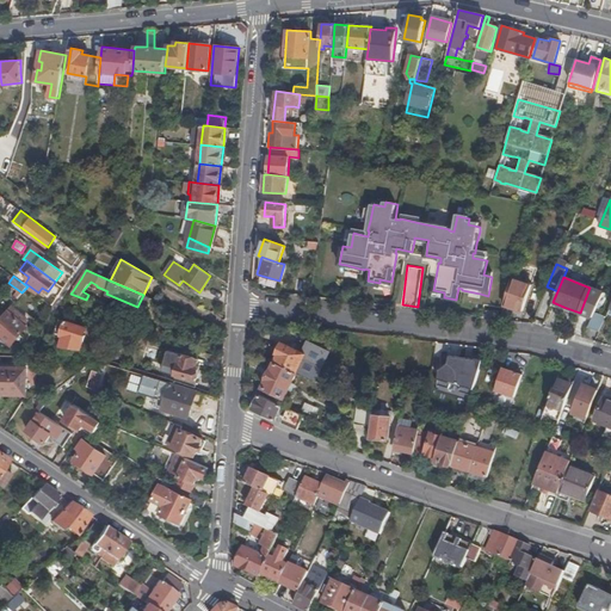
[(505,304),(523,310),(531,284),(512,278),(505,304)]
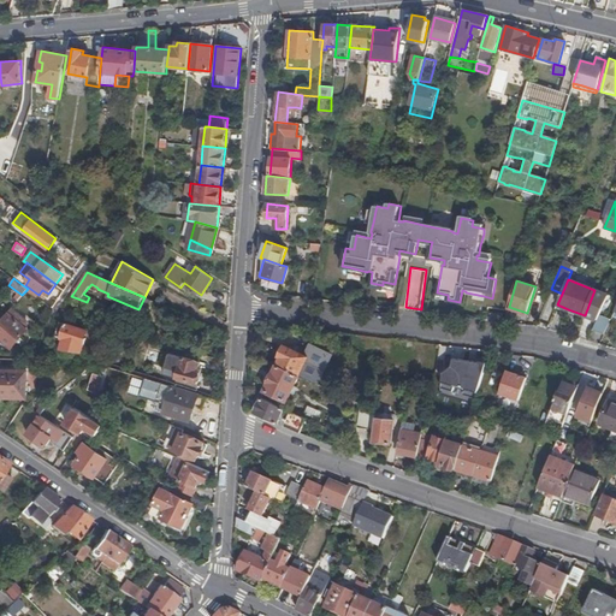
[(484,302),(484,296),(466,292),(465,298),(484,302)]
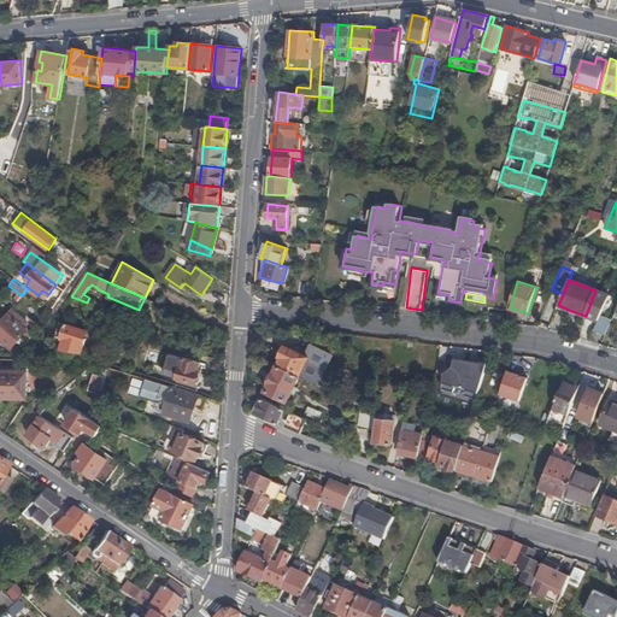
[(12,309),(0,321),(0,338),(12,348),(28,330),(25,328),(28,325),(28,322),(12,309)]
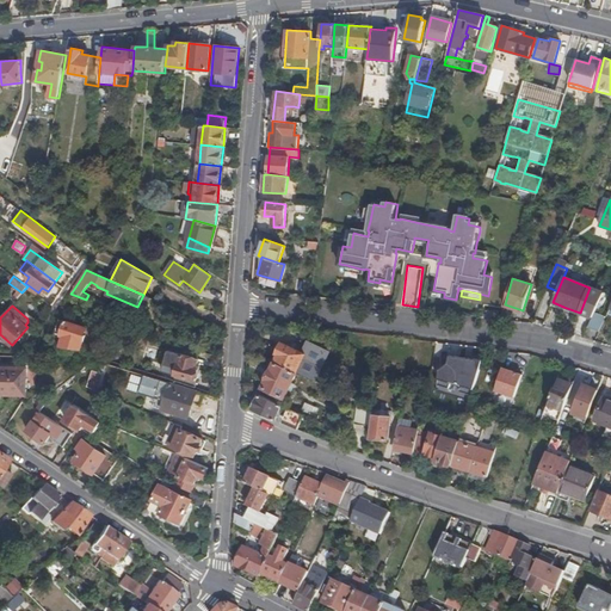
[(124,313),(111,309),(107,323),(119,327),(124,313)]
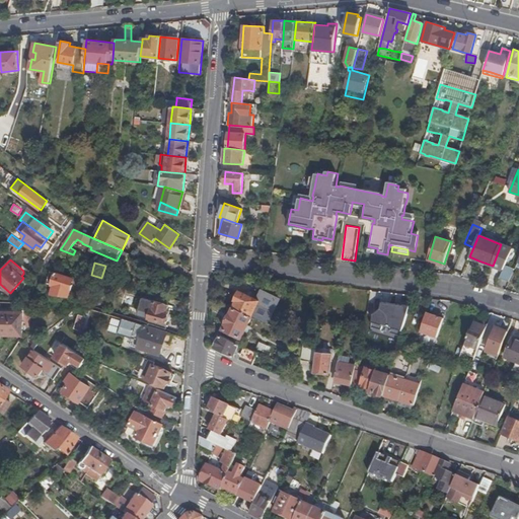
[(499,278),(509,282),(514,270),(505,266),(499,278)]
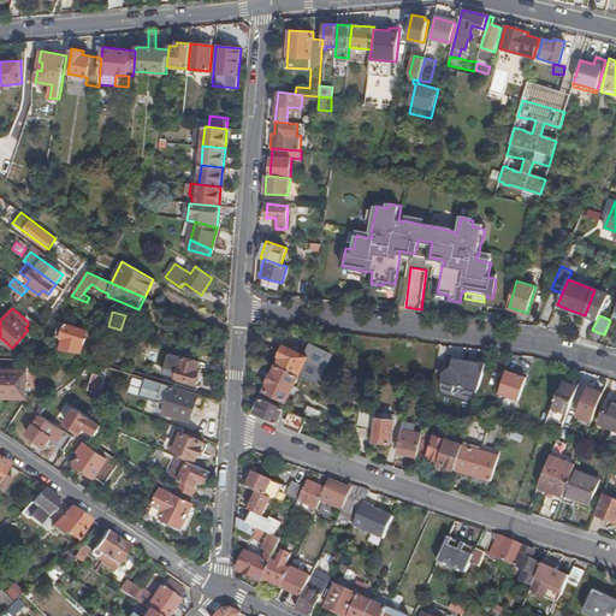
[(65,338),(63,347),(63,349),(82,351),(86,338),(84,338),(87,331),(60,323),(57,336),(60,337),(65,338)]
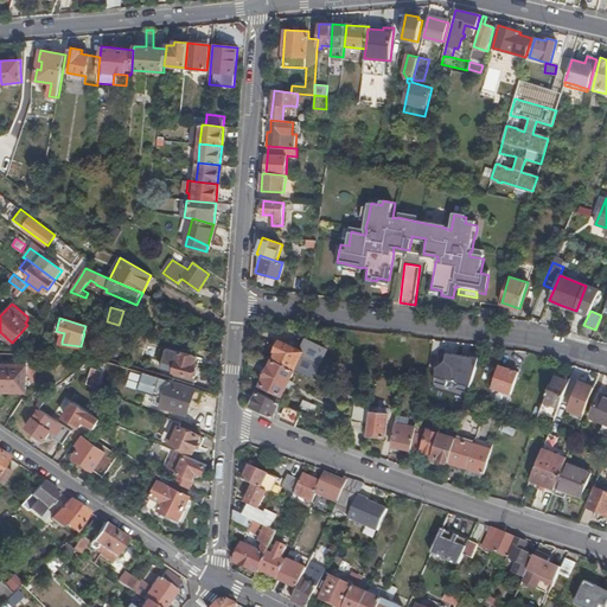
[(107,340),(112,324),(106,323),(101,338),(107,340)]
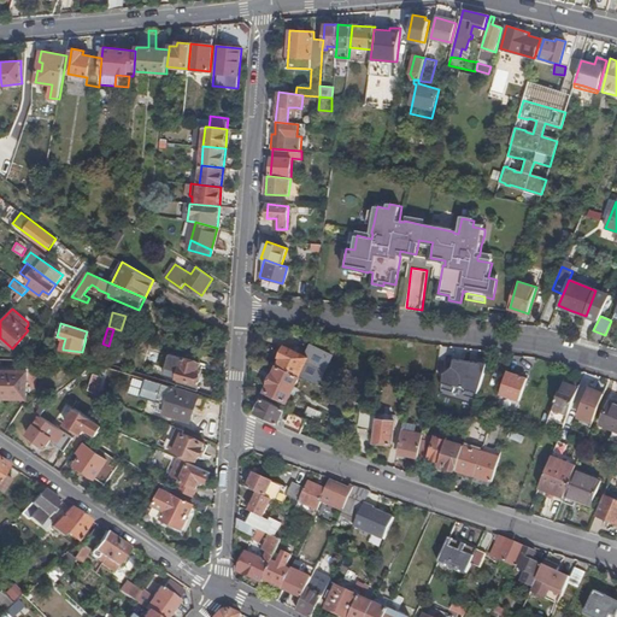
[(98,358),(103,344),(97,342),(92,357),(98,358)]
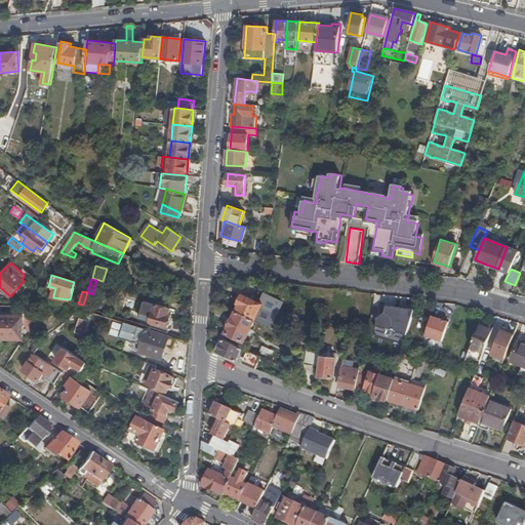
[(239,305),(237,311),(255,320),(263,304),(242,294),(237,305),(239,305)]
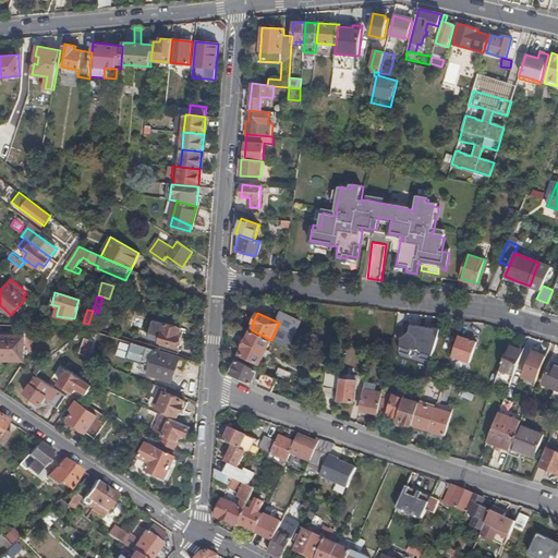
[(160,342),(158,348),(177,353),(181,337),(178,336),(180,328),(165,324),(162,332),(154,330),(153,336),(149,335),(148,339),(160,342)]
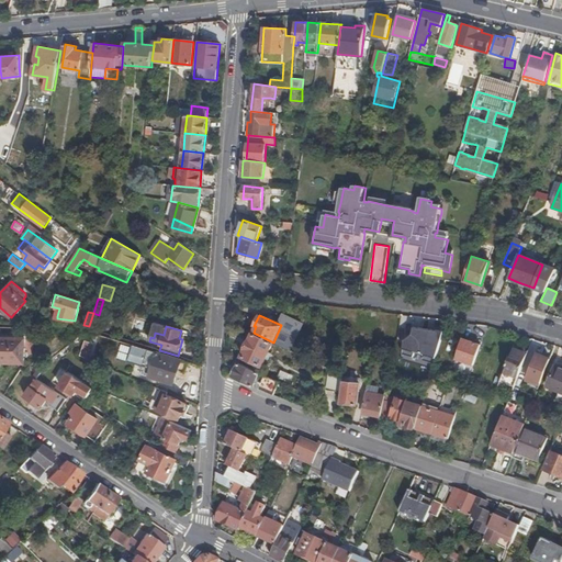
[(436,359),(445,332),(415,328),(414,336),(404,341),(403,346),(402,349),(401,355),(413,358),(415,352),(425,356),(423,361),(435,364),(436,359)]
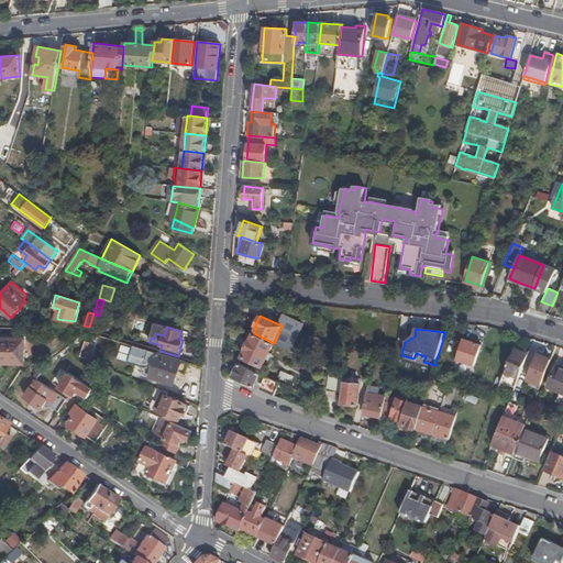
[(274,343),(254,333),(253,334),(243,356),(263,366),(274,343)]
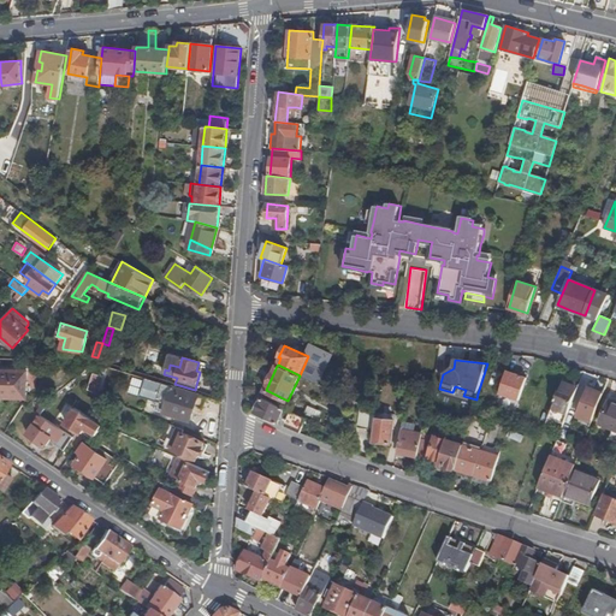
[(0,400),(1,398),(30,400),(31,368),(0,367),(0,400)]
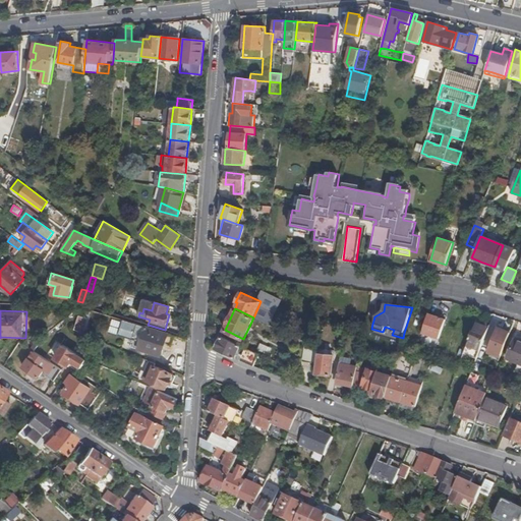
[(323,310),(322,319),(336,322),(336,314),(323,310)]
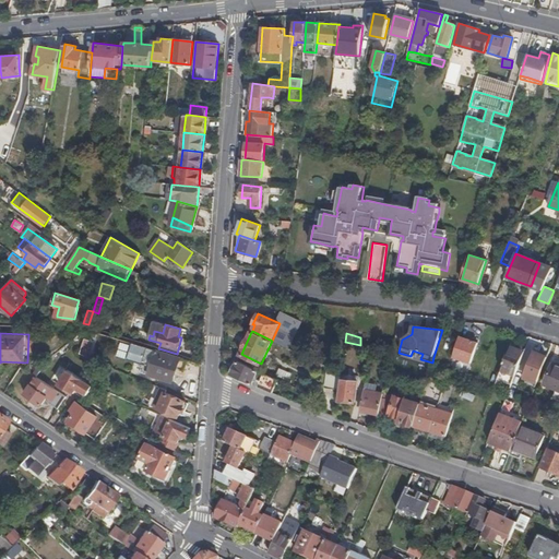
[(478,342),(461,336),(454,356),(472,363),(478,342)]
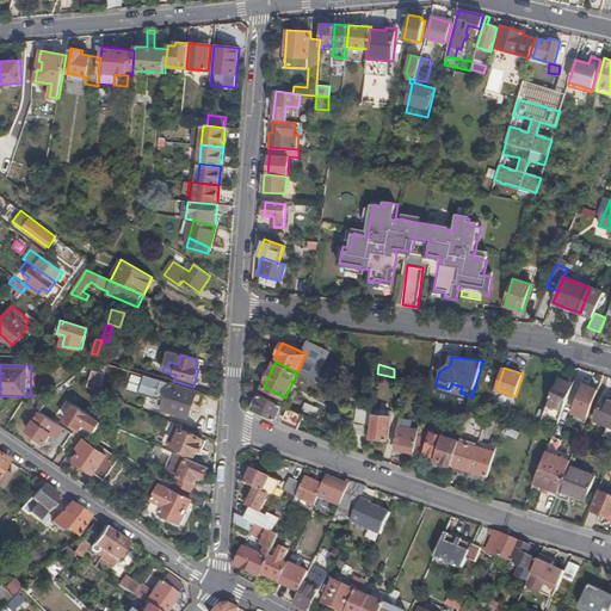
[(406,381),(407,372),(394,369),(394,377),(406,381)]
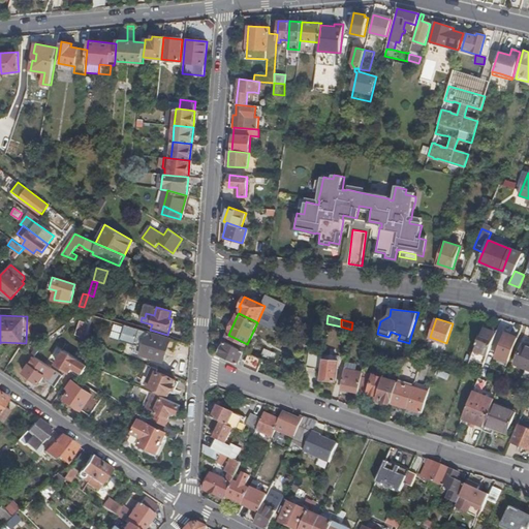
[(80,320),(75,333),(86,337),(90,324),(80,320)]
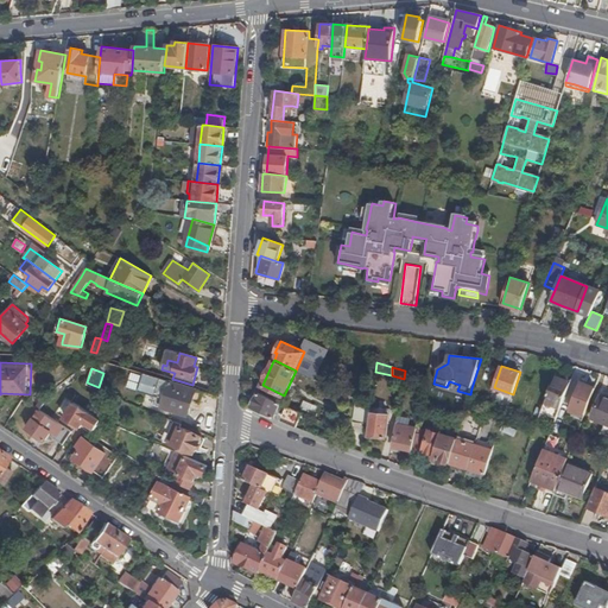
[(203,391),(144,375),(139,392),(156,396),(152,405),(189,416),(192,400),(200,403),(203,391)]
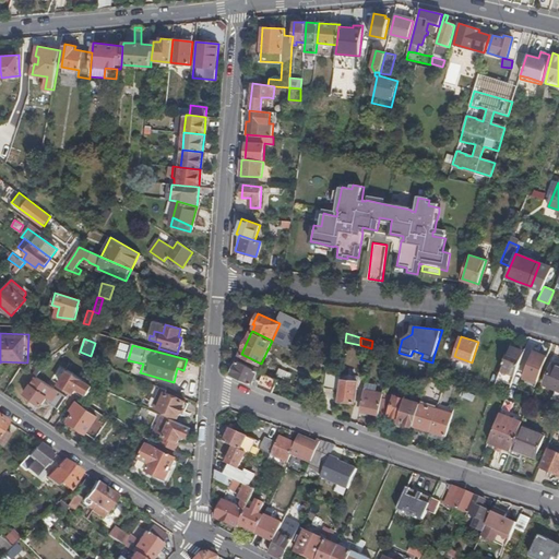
[(524,351),(510,345),(501,369),(515,375),(524,351)]
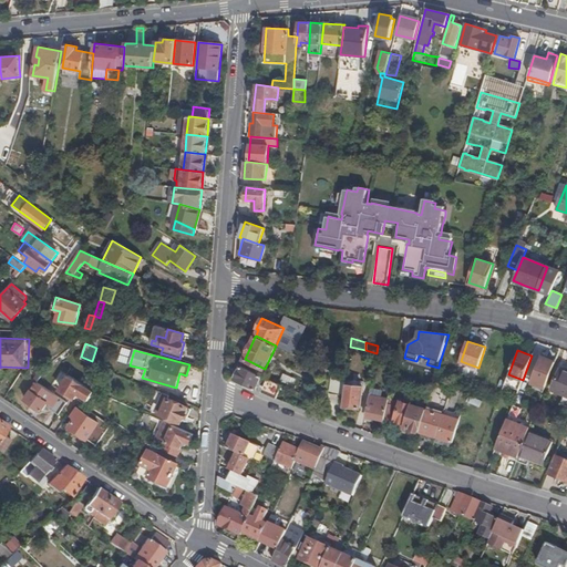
[(540,356),(531,380),(546,387),(555,362),(540,356)]
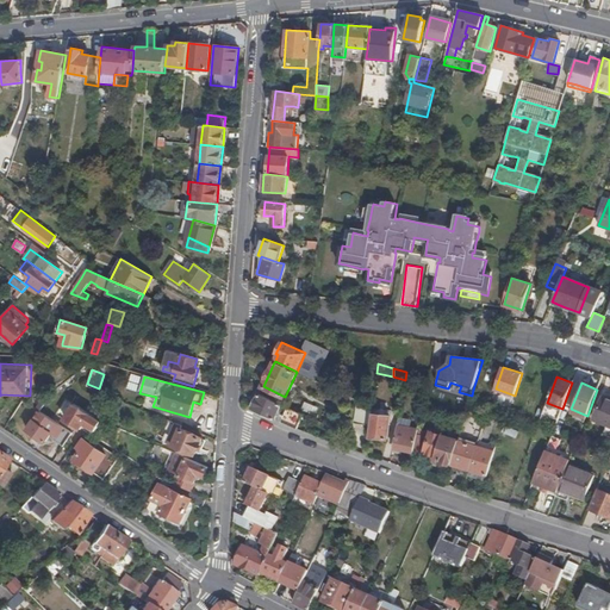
[(260,393),(253,410),(275,419),(278,412),(282,404),(260,393)]
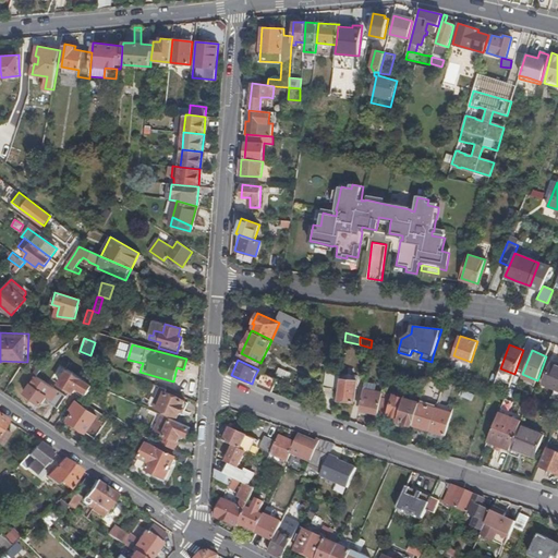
[(557,400),(557,365),(553,363),(544,384),(557,389),(554,399),(557,400)]
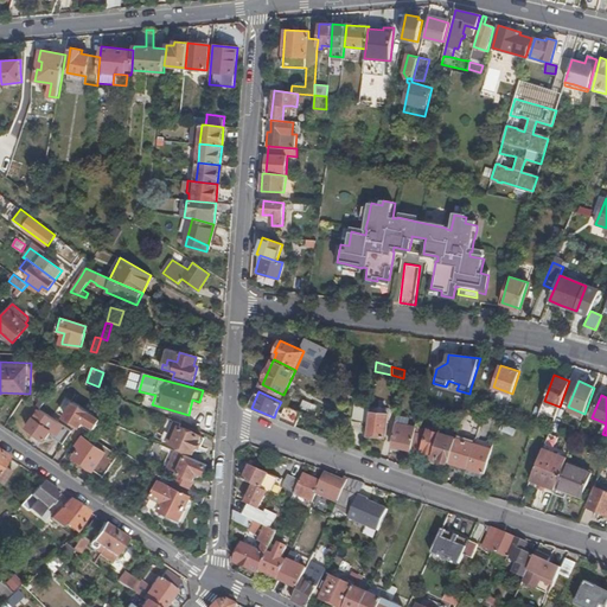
[(369,423),(370,413),(371,406),(356,398),(353,421),(369,423)]
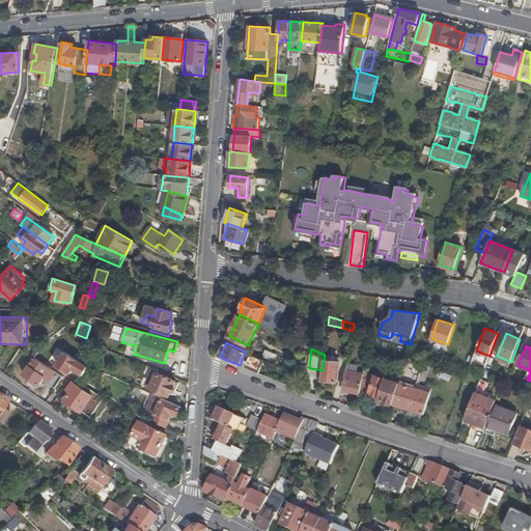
[(74,368),(84,375),(89,367),(65,352),(57,365),(71,373),(74,368)]
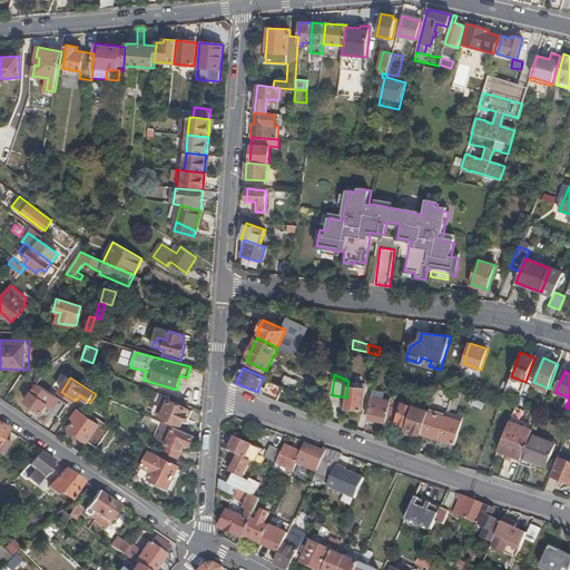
[(265,389),(263,394),(277,401),(284,386),(269,380),(265,389)]
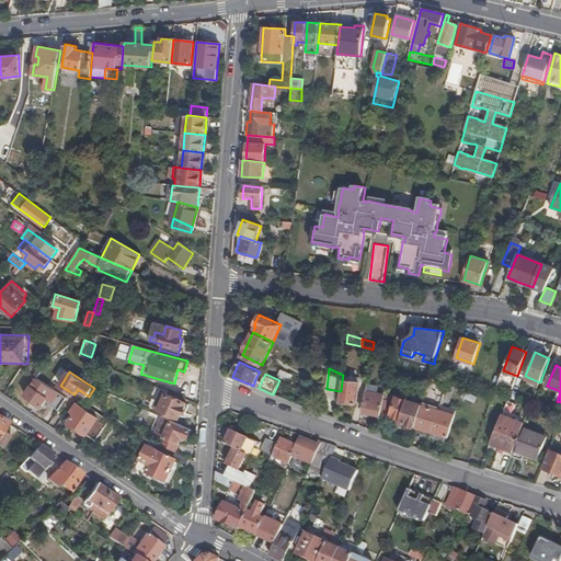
[(341,391),(340,402),(357,403),(359,382),(342,381),(341,391)]
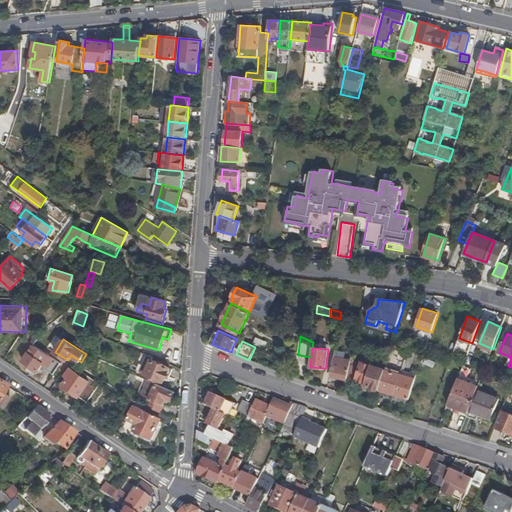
[(42,367),(54,375),(62,363),(40,349),(35,356),(28,352),(23,360),(38,371),(42,367)]
